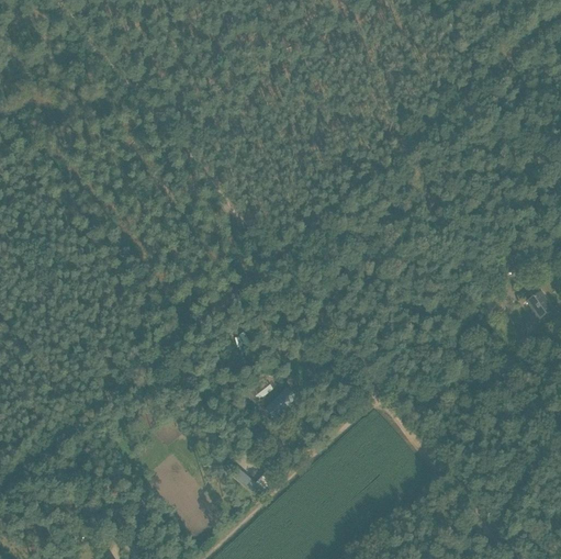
[(540,290),(538,291),(527,299),(540,316),(552,308),(540,290)]
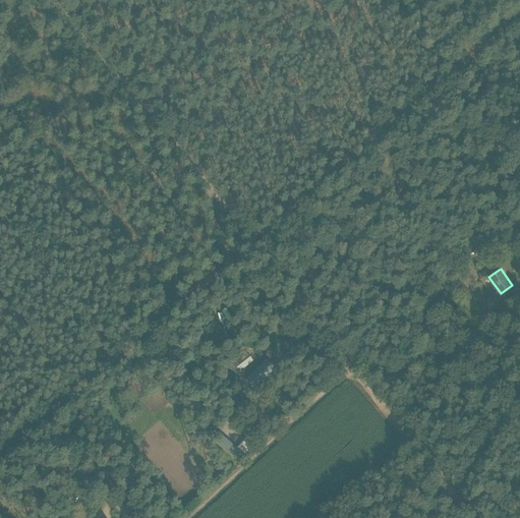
[(253,358),(248,351),(236,360),(234,357),(228,361),(236,371),(253,358)]
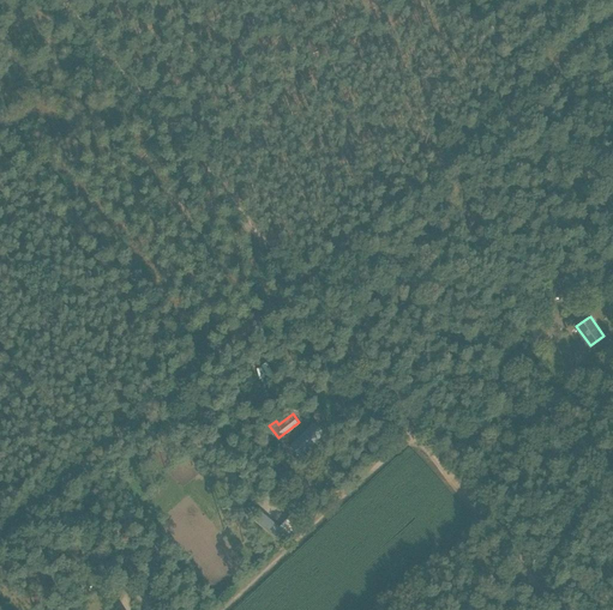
[(313,422),(290,445),(300,454),(324,433),(313,422)]
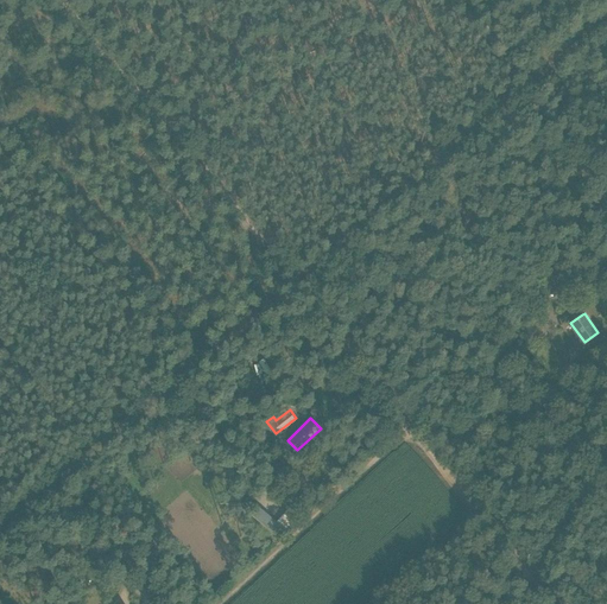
[(248,479),(242,483),(242,491),(248,494),(255,490),(255,483),(248,479)]
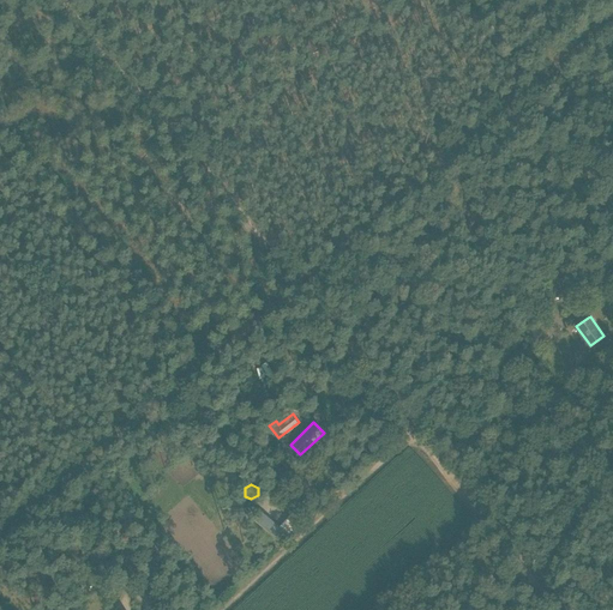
[(157,547),(148,536),(142,542),(151,551),(157,547)]
